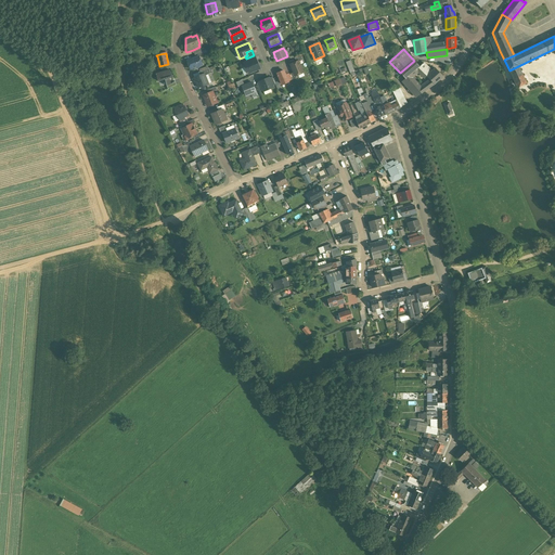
[(196,57),(188,61),(191,69),(195,67),(196,68),(198,67),(199,66),(201,65),(198,62),(201,62),(198,56),(196,57)]
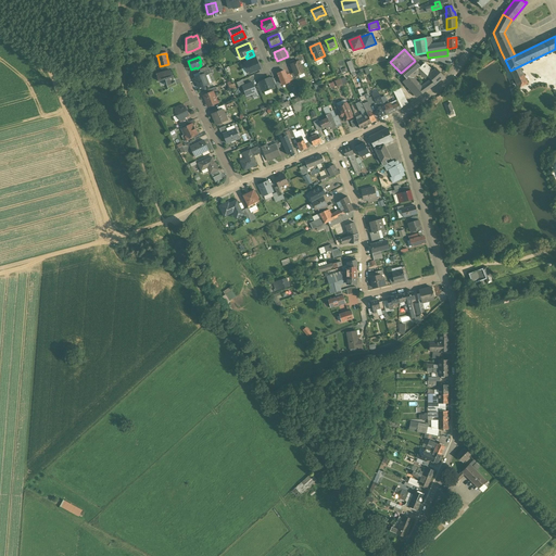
[(257,62),(251,64),(250,61),(248,62),(244,64),(248,73),(248,74),(261,68),(257,62)]
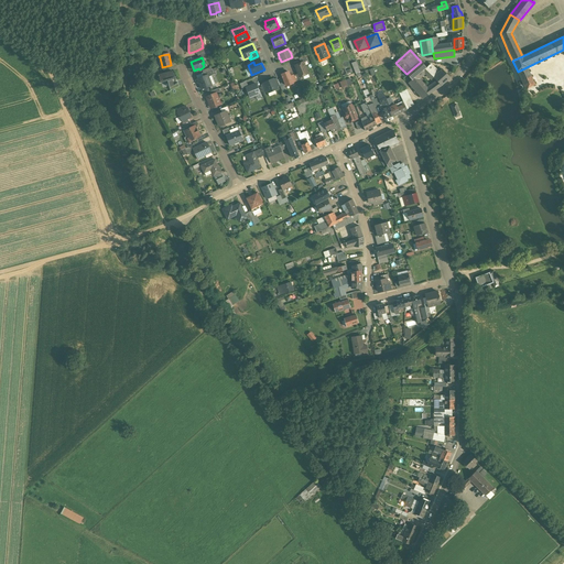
[(301,63),(295,66),(299,75),(302,74),(303,76),(308,74),(303,62),(301,63)]
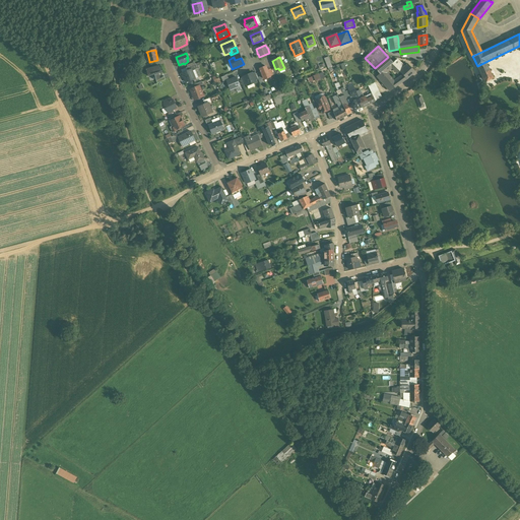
[(328,69),(332,67),(329,57),(324,59),(328,69)]
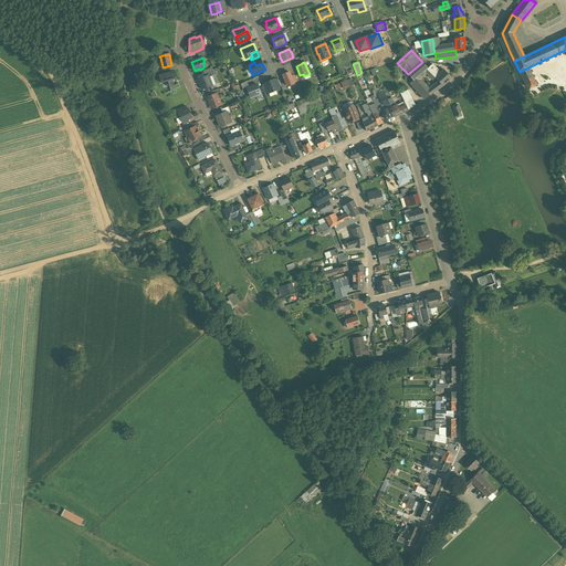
[(428,67),(422,62),(408,74),(413,81),(418,77),(427,70),(428,67)]
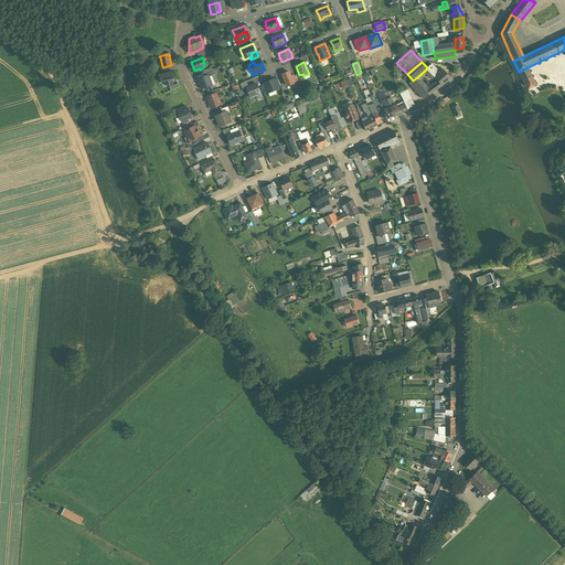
[(440,67),(437,70),(436,70),(432,64),(427,67),(426,70),(432,75),(434,77),(439,73),(443,70),(440,67)]
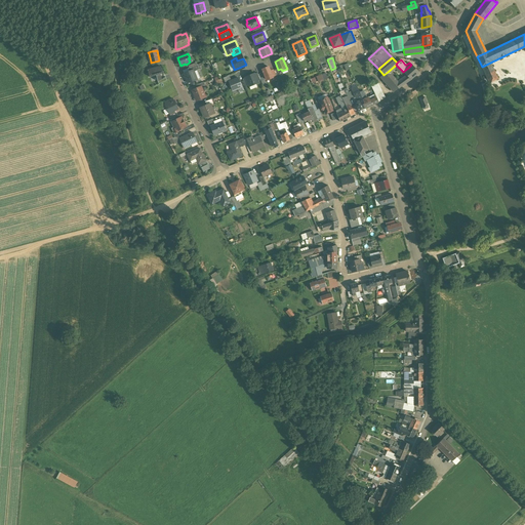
[(490,63),(482,67),(489,82),(497,78),(490,63)]
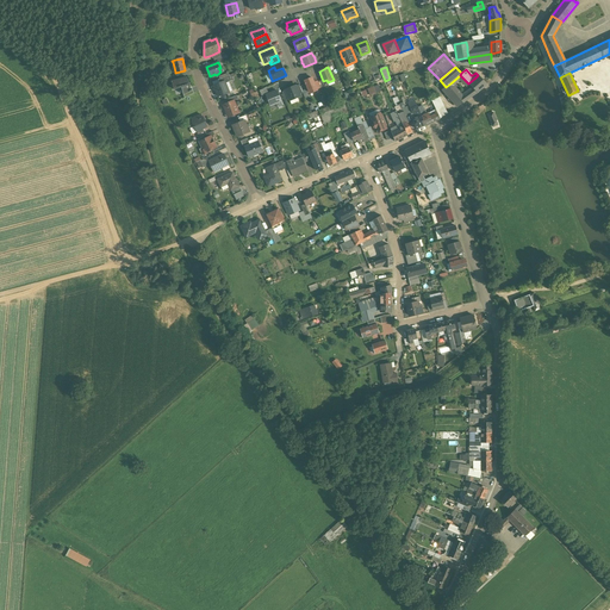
[(474,79),(468,83),(473,88),(478,93),(487,83),(479,75),(478,75),(474,79)]
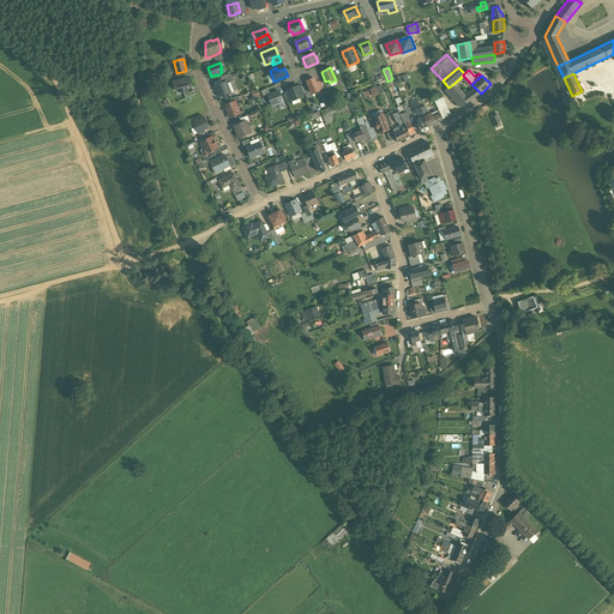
[(188,78),(173,82),(175,90),(182,89),(187,88),(192,86),(188,78)]
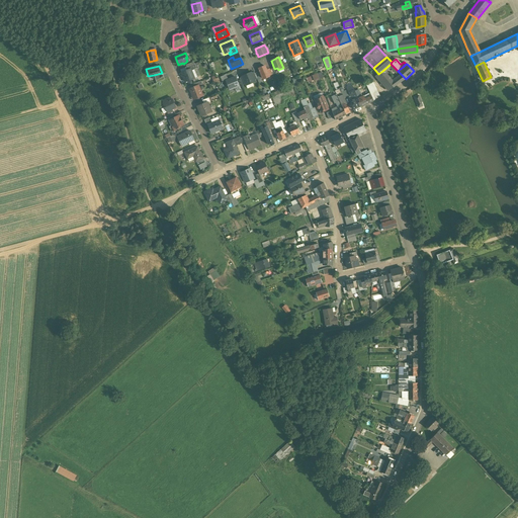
[(265,66),(259,69),(263,79),(269,76),(267,70),(265,66)]
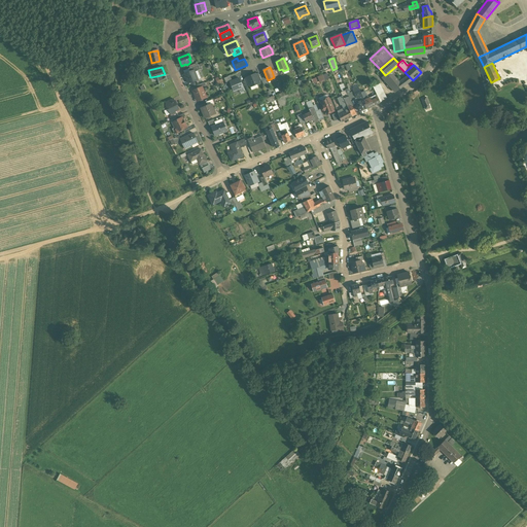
[(190,71),(184,74),(188,83),(198,79),(195,72),(194,70),(190,71)]
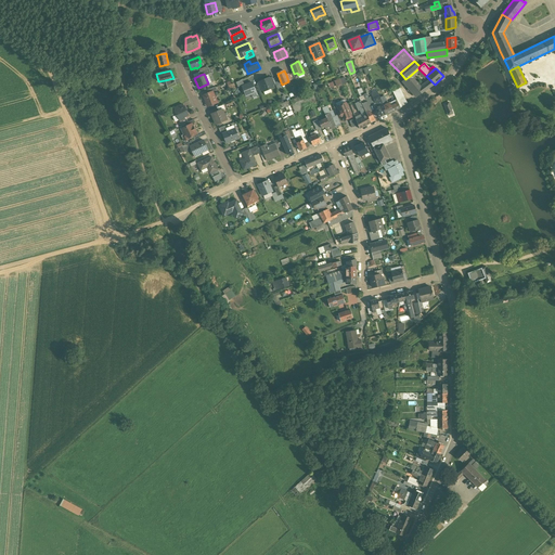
[(421,94),(418,92),(421,90),(421,89),(410,76),(405,79),(403,81),(416,98),(421,94)]
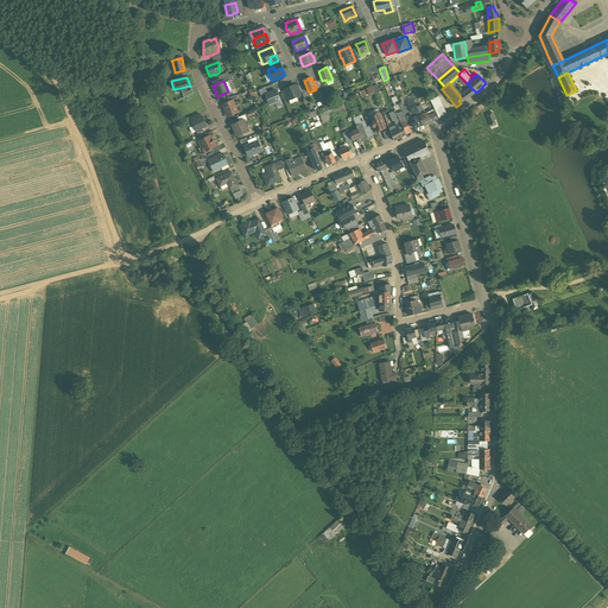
[(295,86),(285,90),(287,99),(289,100),(299,96),(298,94),(295,86)]
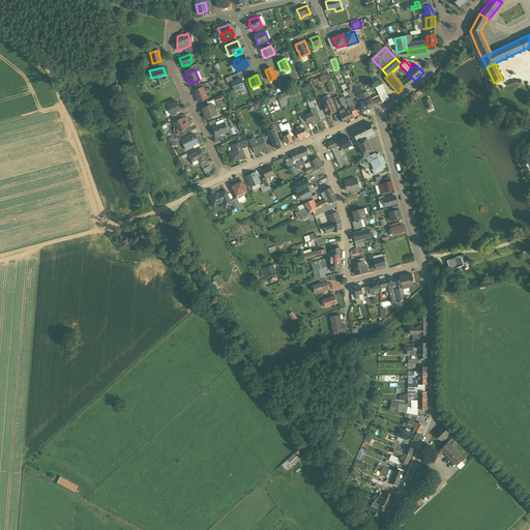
[(400,88),(402,90),(415,81),(411,77),(408,80),(402,85),(402,86),(400,88)]
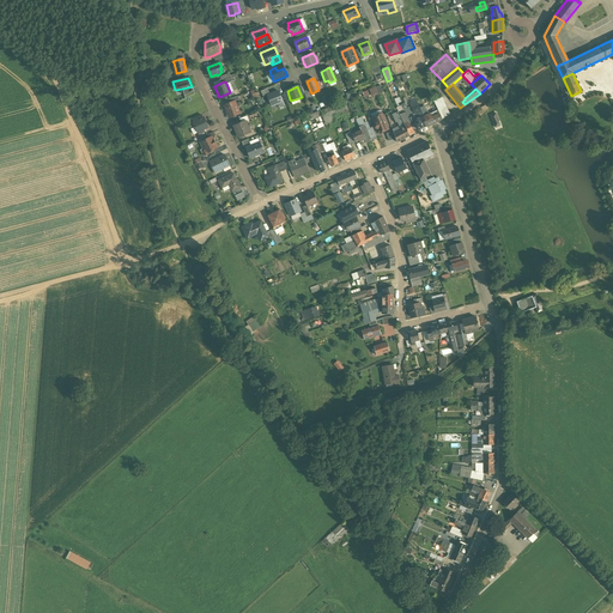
[(278,91),(267,96),(272,107),(283,102),(278,91)]
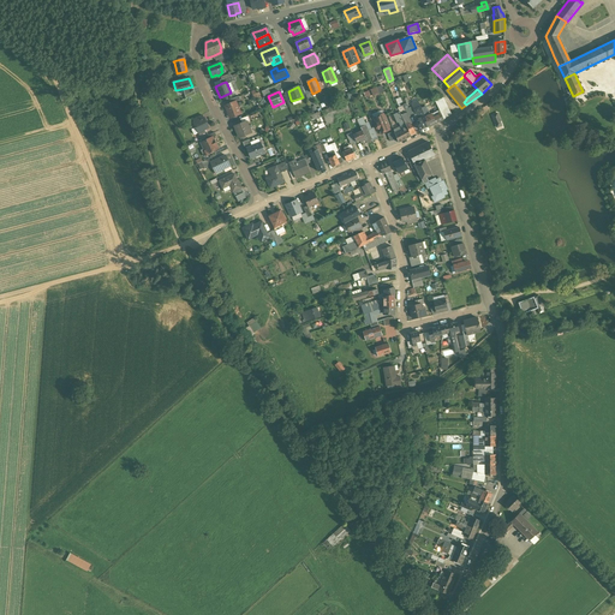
[(335,106),(322,112),(328,126),(336,123),(334,117),(350,111),(344,96),(333,100),(335,106)]
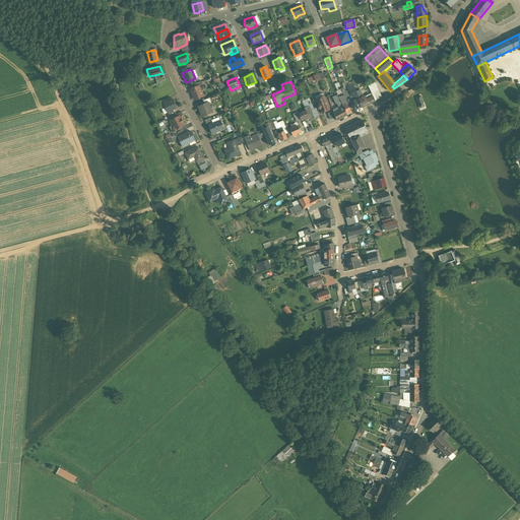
[(371,93),(375,102),(381,96),(375,83),(368,86),(371,93)]
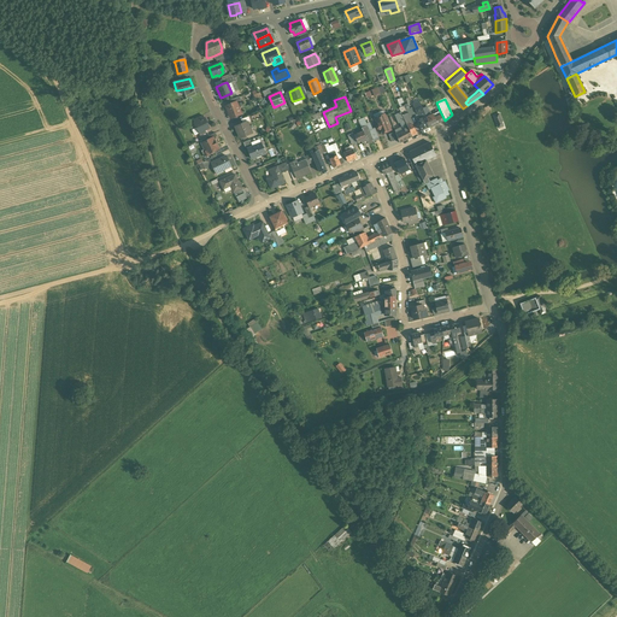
[(233,103),(225,106),(230,117),(241,113),(236,103),(236,101),(233,103)]
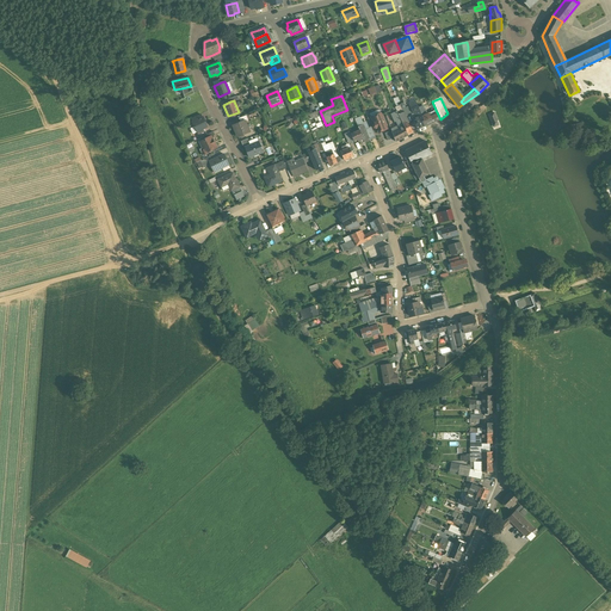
[(400,129),(393,133),(394,137),(396,142),(408,135),(402,123),(401,118),(399,115),(397,111),(392,113),(395,122),(396,122),(397,125),(400,129)]
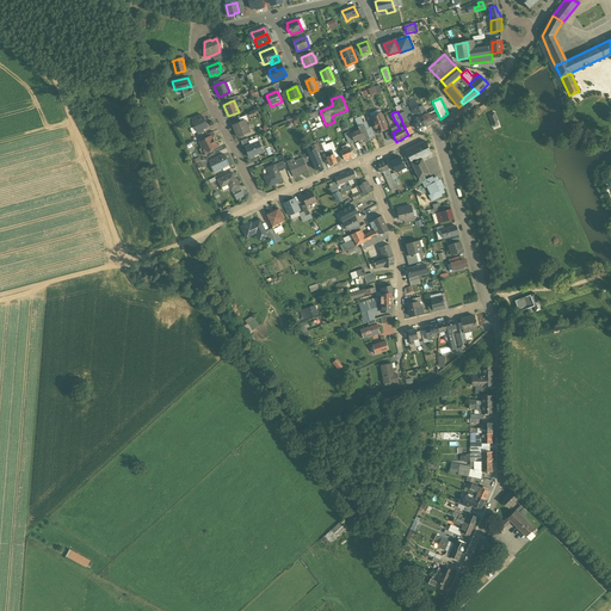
[(381,113),(371,117),(374,123),(372,125),(374,128),(376,128),(377,128),(380,131),(387,129),(381,113)]
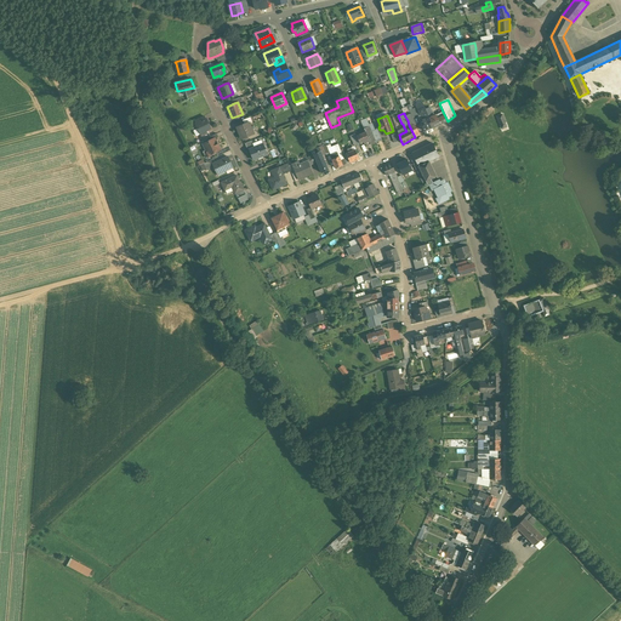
[(497,118),(502,129),(507,127),(502,115),(497,118)]
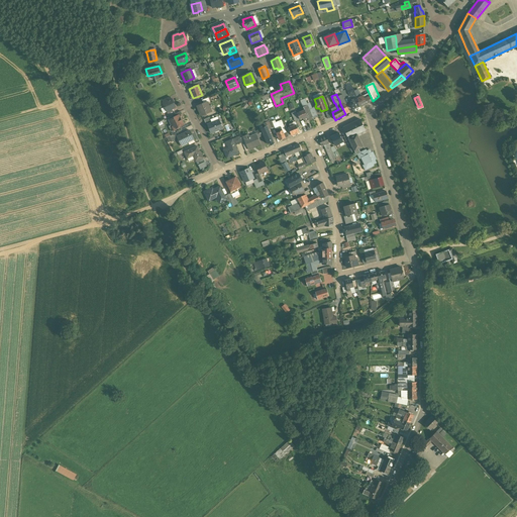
[(353,99),(349,101),(352,109),(360,106),(358,102),(356,98),(353,99)]
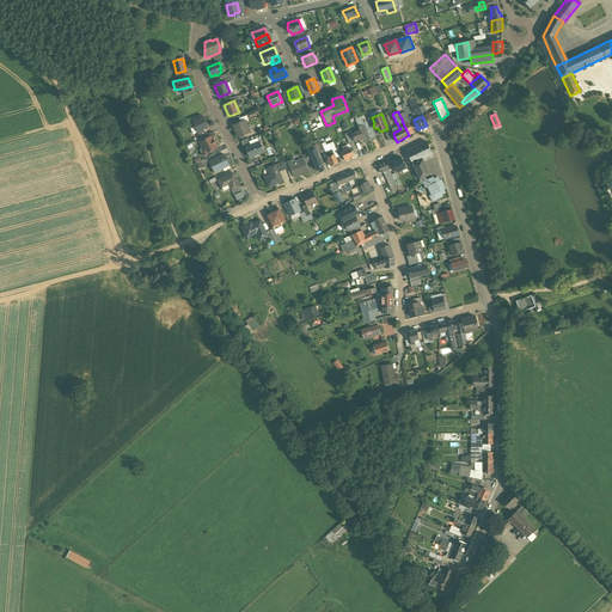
[(429,118),(424,121),(427,126),(427,127),(436,122),(434,116),(429,118)]
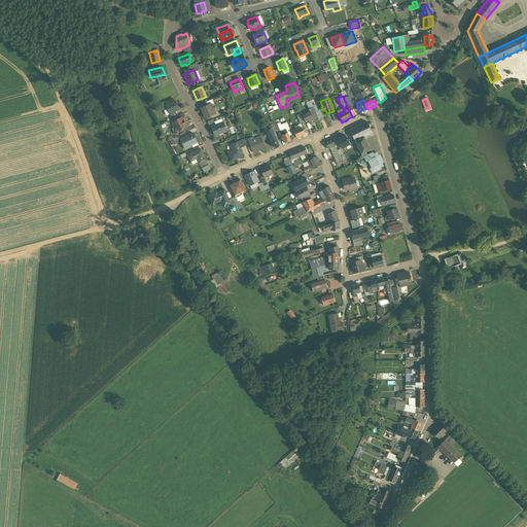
[(167,105),(166,106),(168,109),(170,113),(175,111),(179,109),(177,105),(175,101),(174,102),(167,105)]
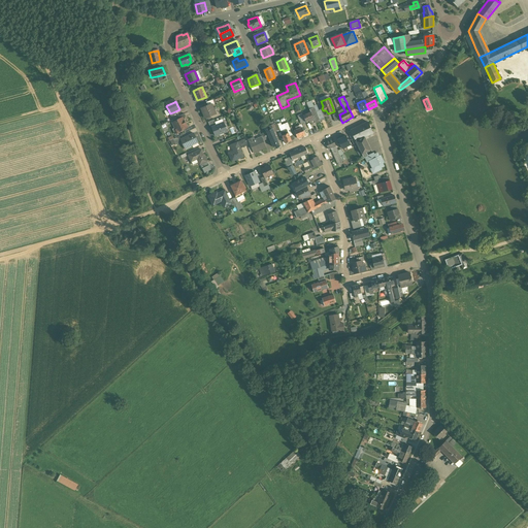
[(207,106),(202,108),(206,118),(216,114),(211,105),(211,104),(207,106)]
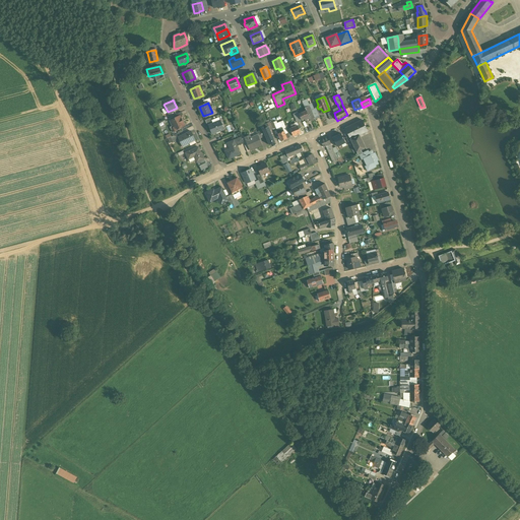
[(351,113),(347,105),(346,105),(345,103),(342,105),(347,115),(351,113)]
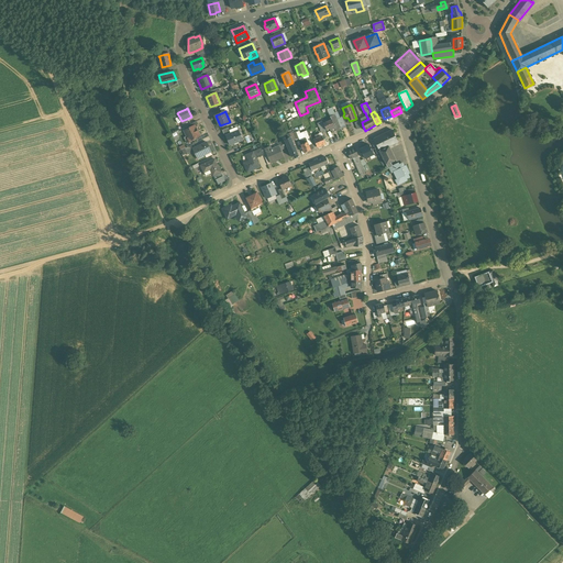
[(335,114),(331,117),(332,120),(334,127),(335,131),(341,129),(338,120),(335,114)]
